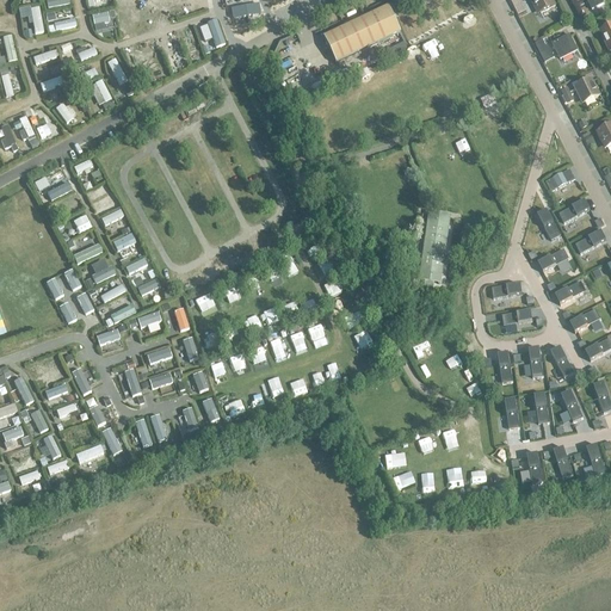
[(550,0),(514,0),(518,6),(530,1),(532,6),(536,5),(541,16),(555,8),(550,0)]
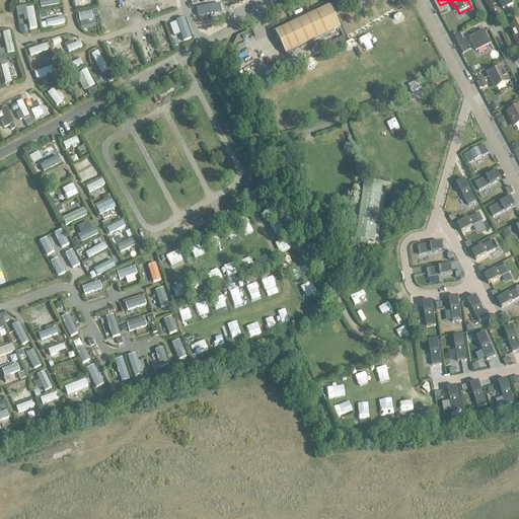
[(496,0),(502,10),(513,5),(509,0),(496,0)]
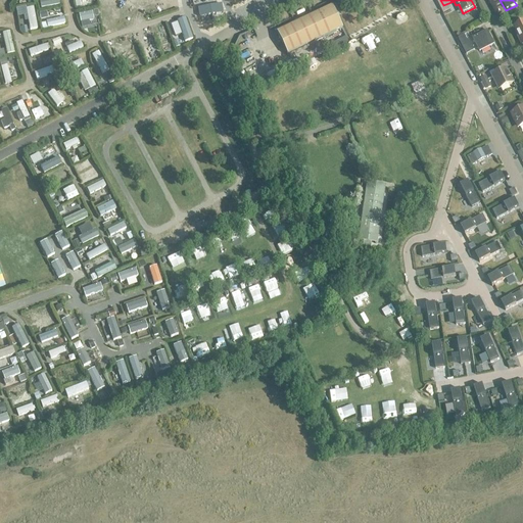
[(332,7),(276,33),(287,55),(342,30),(332,7)]
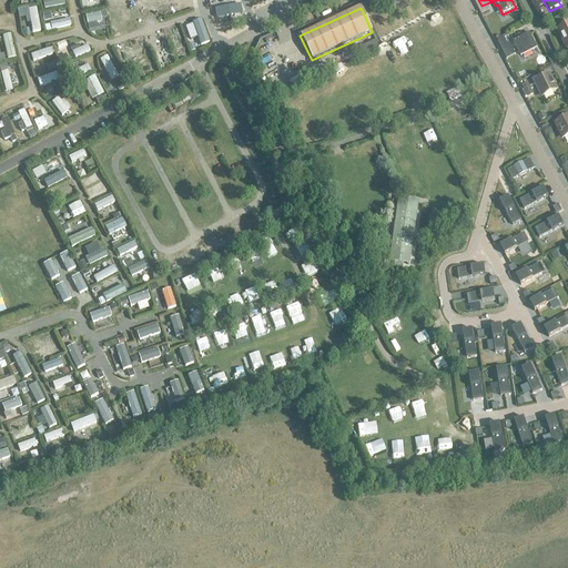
[(40,31),(37,9),(29,10),(32,33),(40,31)]
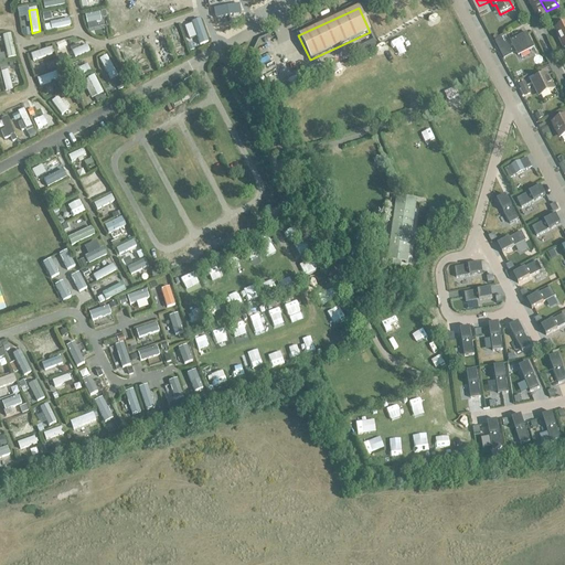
[(141,25),(138,10),(131,11),(135,28),(141,25)]
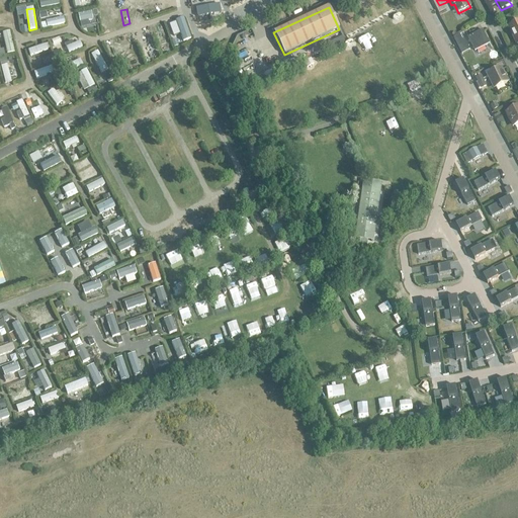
[(100,14),(103,32),(109,31),(107,19),(112,18),(110,12),(100,14)]
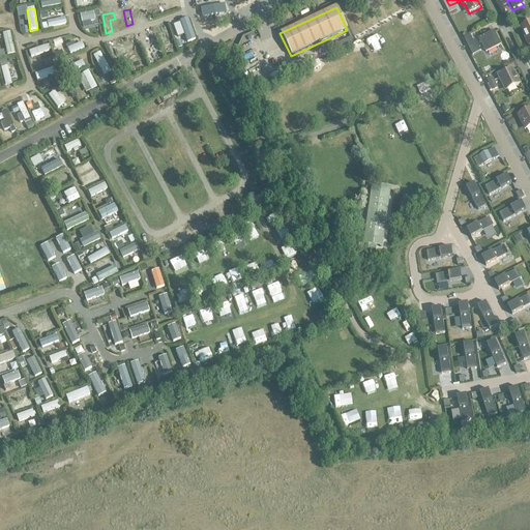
[(81,17),(84,29),(89,28),(88,23),(91,22),(90,16),(81,17)]
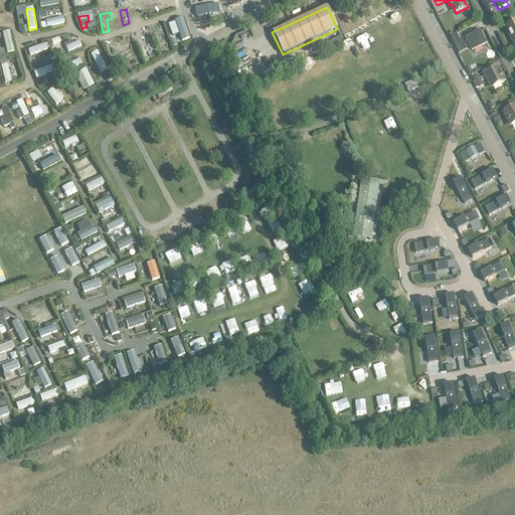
[(50,26),(63,23),(62,18),(59,18),(59,16),(54,17),(54,19),(49,21),(50,26)]
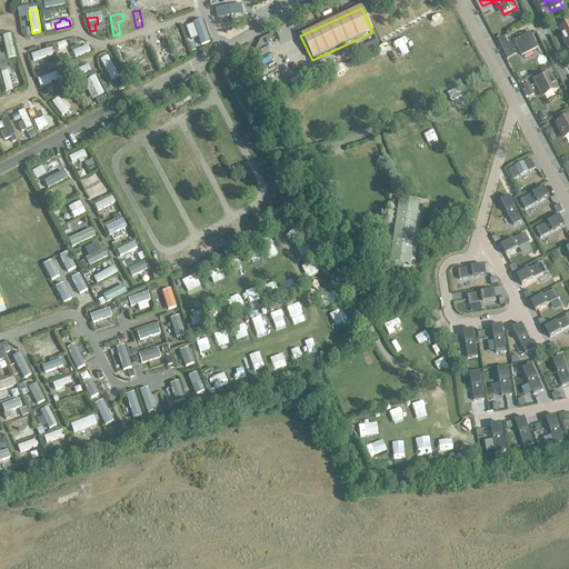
[(206,41),(199,23),(193,26),(199,43),(206,41)]
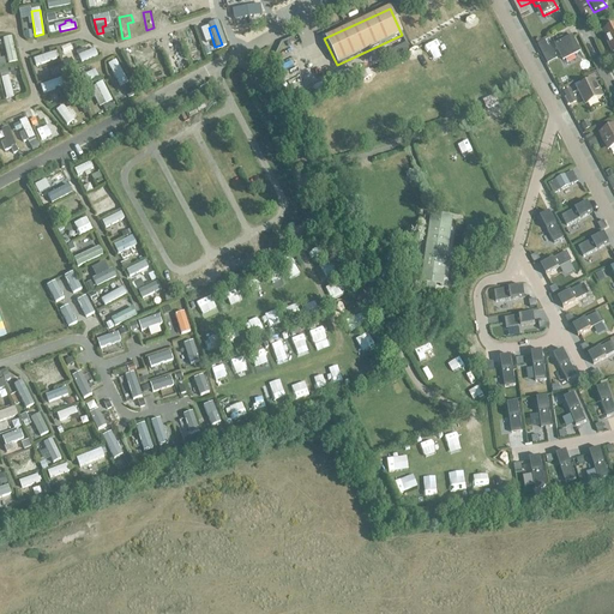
[(613,25),(603,31),(613,53),(613,25)]
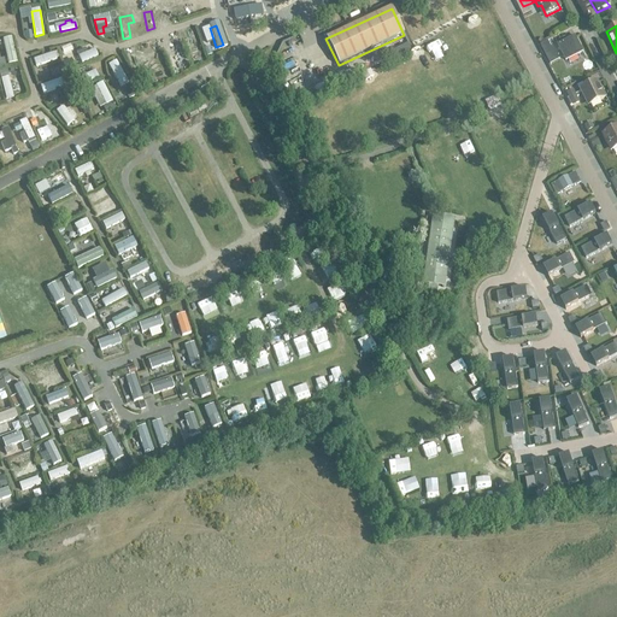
[(203,53),(195,33),(189,35),(195,56),(203,53)]
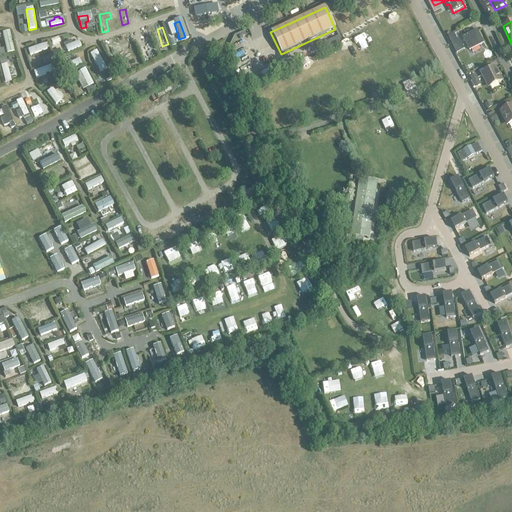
[(152,46),(145,30),(138,32),(145,49),(152,46)]
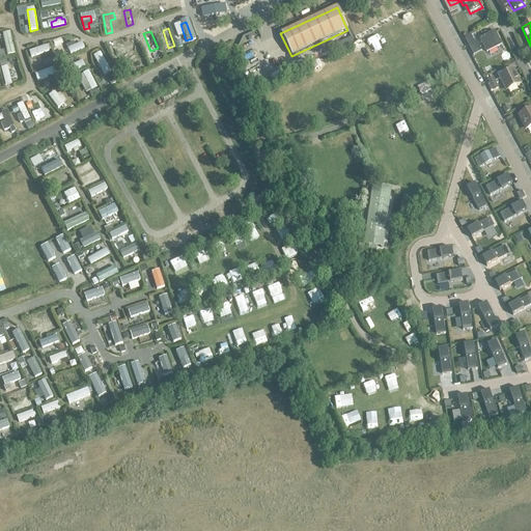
[(488,53),(501,47),(495,33),(479,40),(482,46),(484,45),(488,53)]
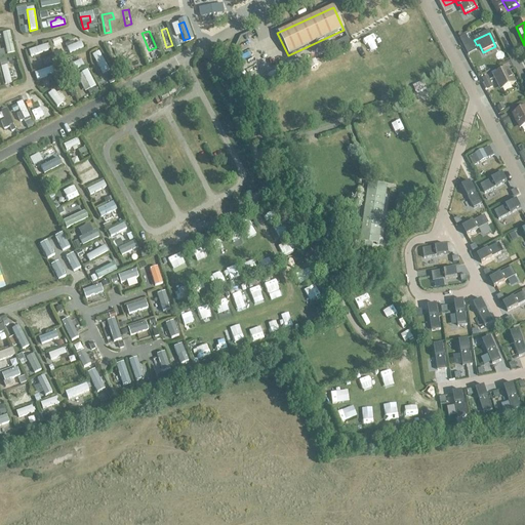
[(8,35),(0,36),(0,43),(1,46),(4,45),(3,43),(10,41),(8,35)]
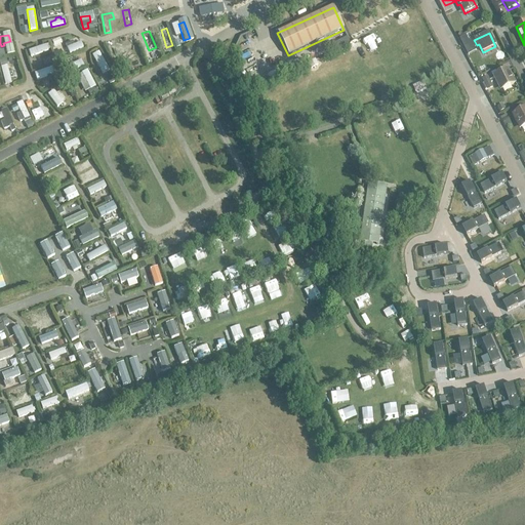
[(139,52),(132,35),(126,38),(133,54),(139,52)]
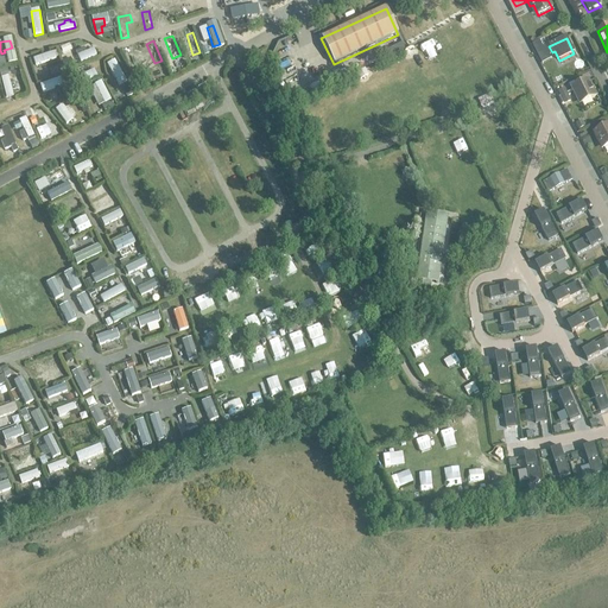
[(81,63),(96,56),(94,49),(86,52),(84,49),(76,52),(81,63)]
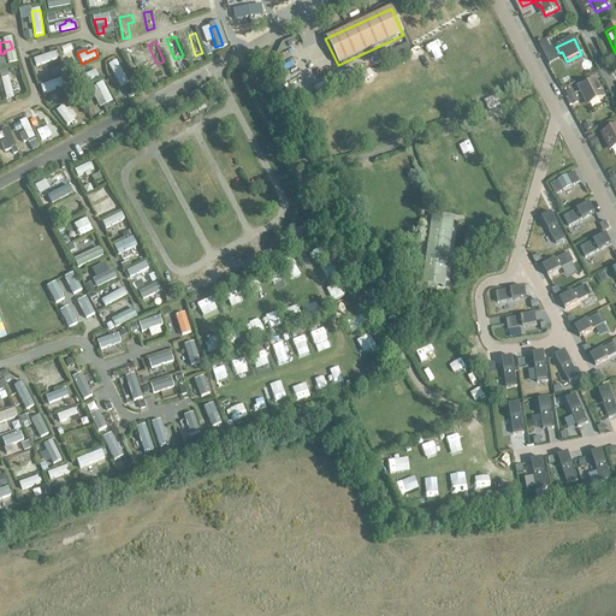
[(131,49),(124,53),(134,70),(140,66),(135,57),(138,55),(136,51),(132,53),(131,49)]
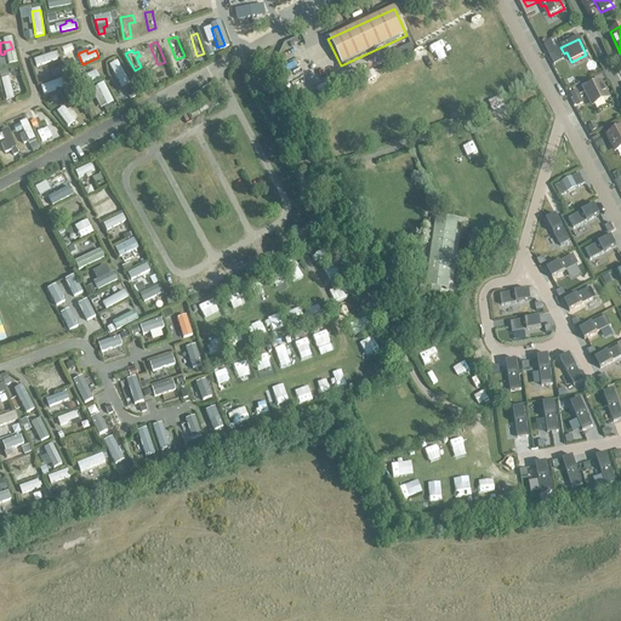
[(75,69),(72,61),(63,64),(67,73),(75,69)]
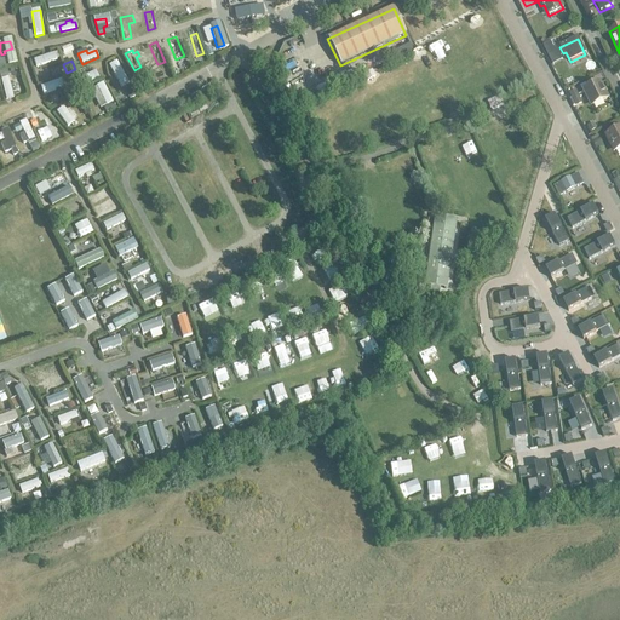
[(121,89),(130,84),(116,62),(109,67),(121,89)]
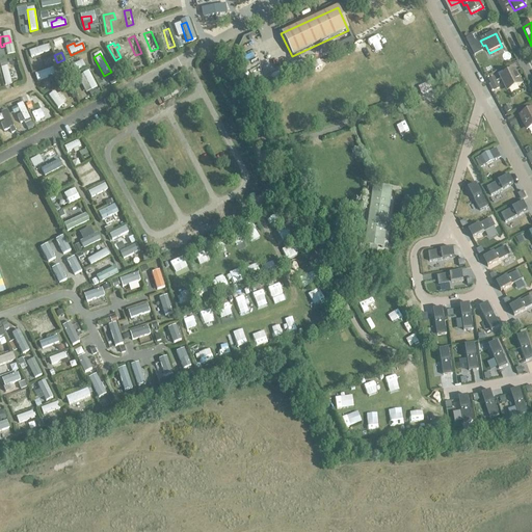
[(36,63),(33,56),(28,58),(32,73),(38,71),(36,68),(40,67),(38,62),(36,63)]
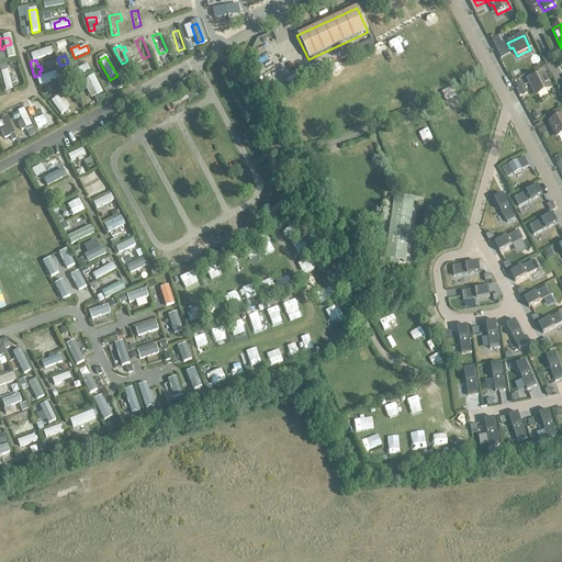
[(90,71),(87,65),(69,74),(71,80),(90,71)]
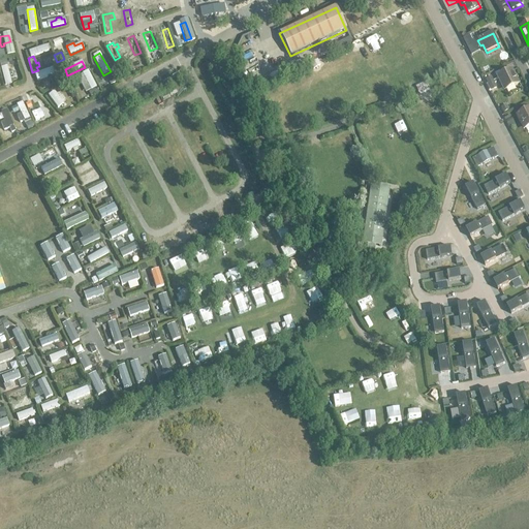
[(11,85),(7,66),(1,68),(5,86),(11,85)]
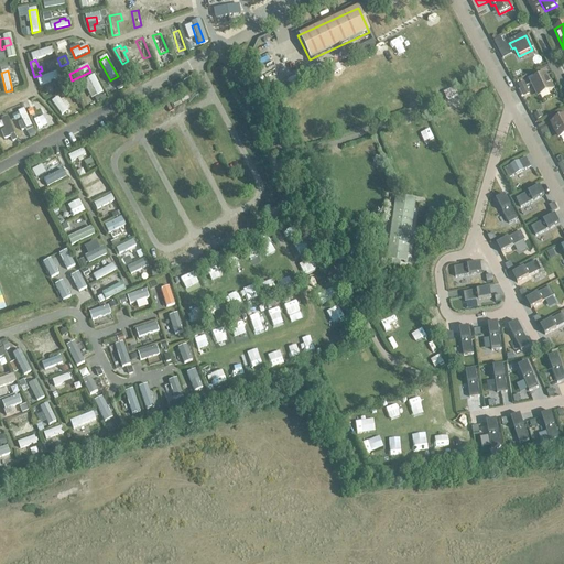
[(61,79),(57,74),(41,82),(44,88),(47,86),(50,88),(54,86),(53,84),(61,79)]
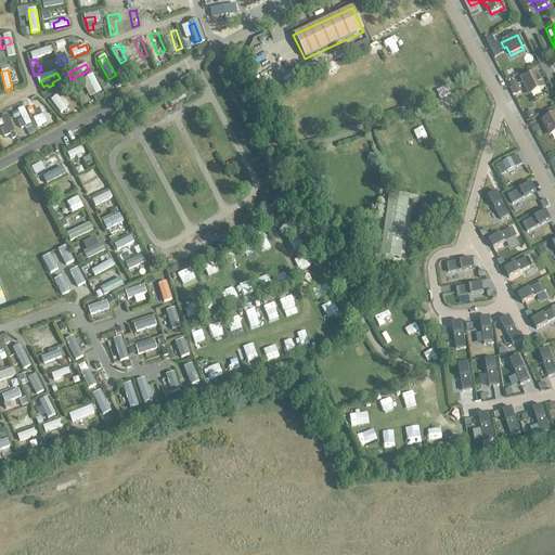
[(101,92),(92,75),(87,78),(81,81),(90,98),(101,92)]
